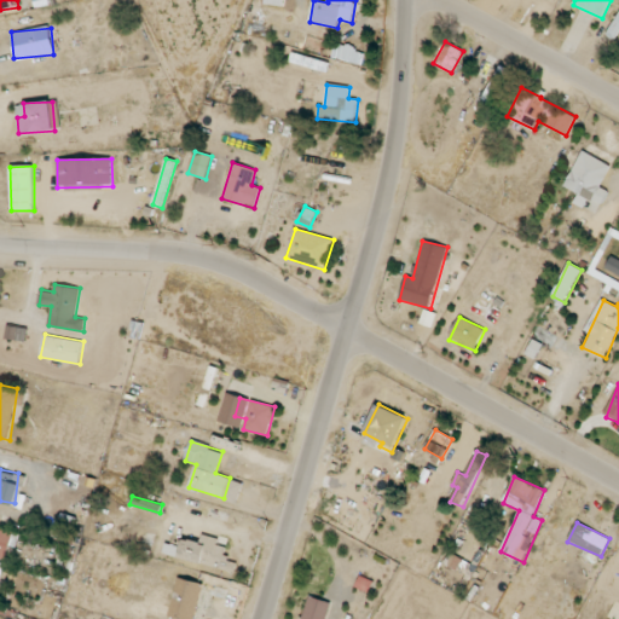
[(0,556),(6,559),(13,531),(0,526),(0,556)]
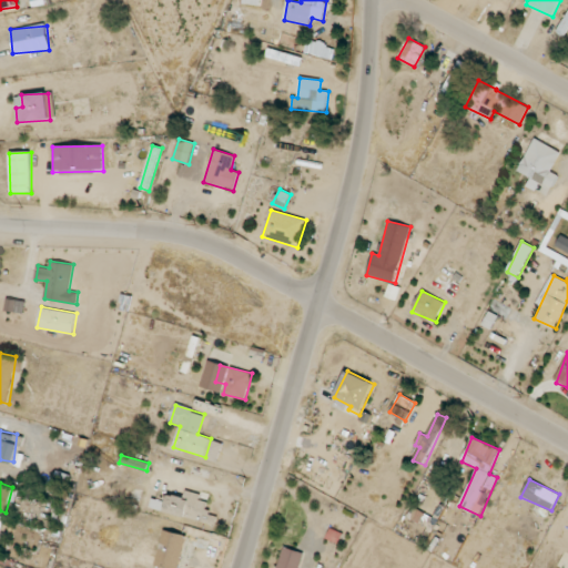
[(165,511),(214,524),(216,516),(208,514),(211,498),(185,493),(184,497),(170,494),(165,511)]
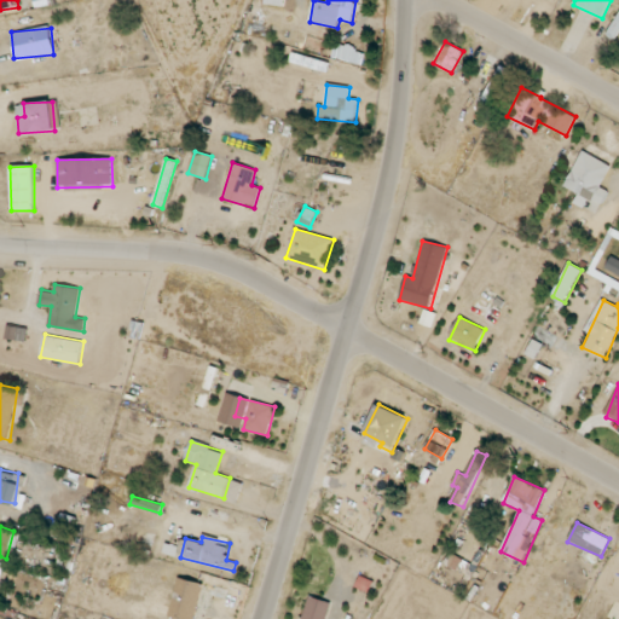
[(180,618),(194,618),(203,583),(179,577),(169,617),(180,618)]
